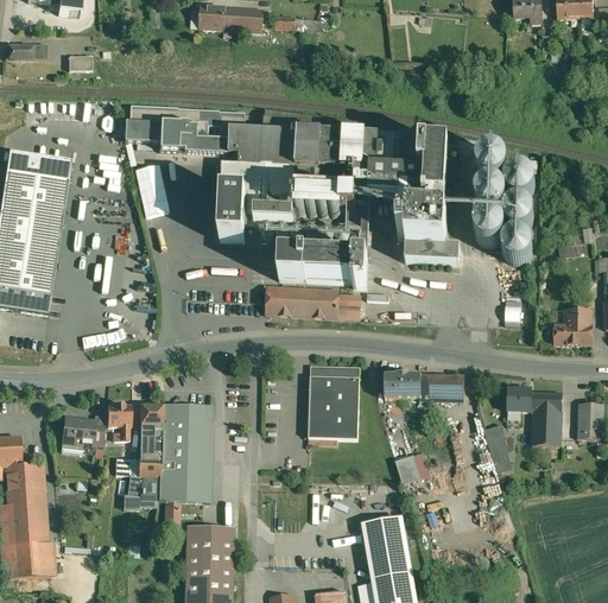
[(29,0),(49,1),(50,1),(50,0),(61,0),(59,8),(58,13),(80,14),(81,0),(29,0)]
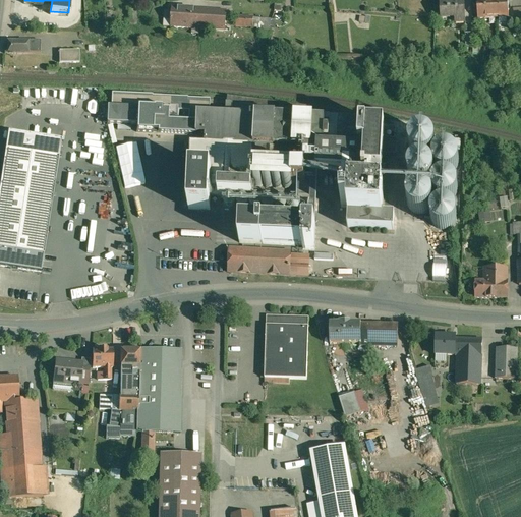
[(440,0),(441,20),(443,20),(442,15),(464,13),(464,19),(465,19),(464,0),(440,0)]
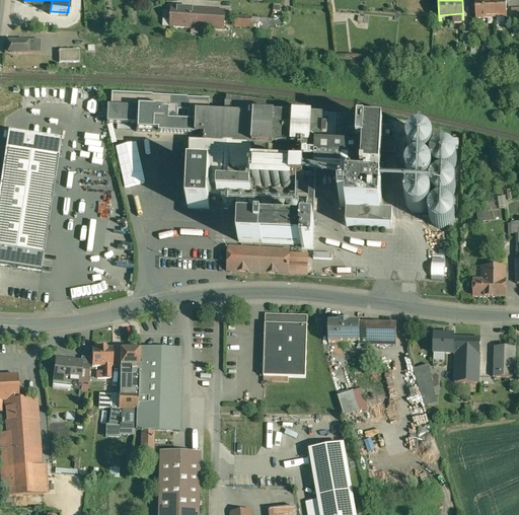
[(474,0),(475,15),(506,13),(506,0),(474,0)]
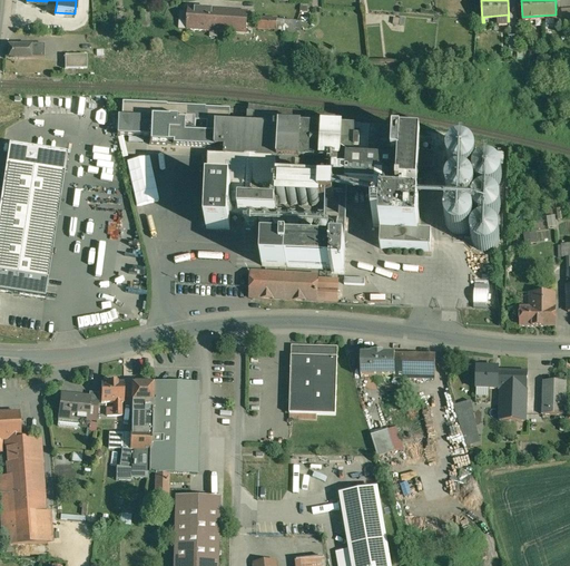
[(247,8),(233,8),(233,9),(212,8),(212,6),(188,5),(187,26),(210,28),(210,26),(232,27),(232,28),(246,29),(247,8)]
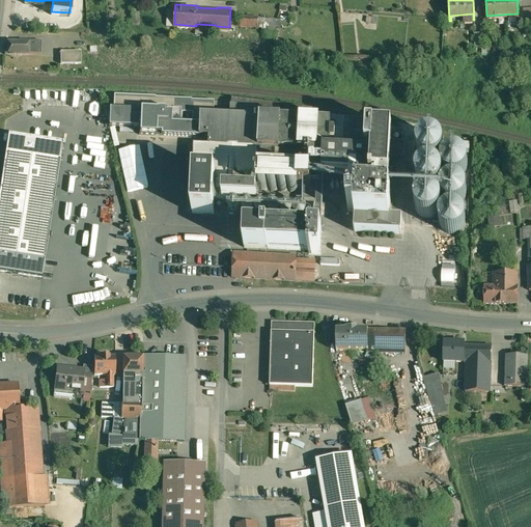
[(34,11),(20,10),(19,24),(33,25),(34,11)]
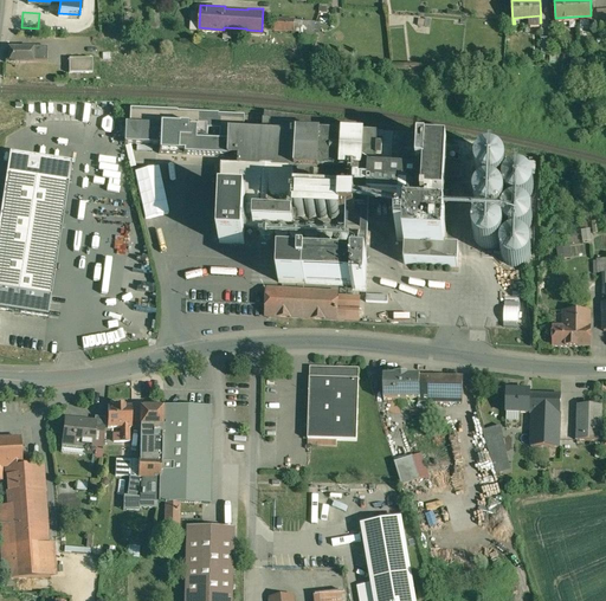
[(294,15),(274,14),(274,27),(294,27),(294,15)]
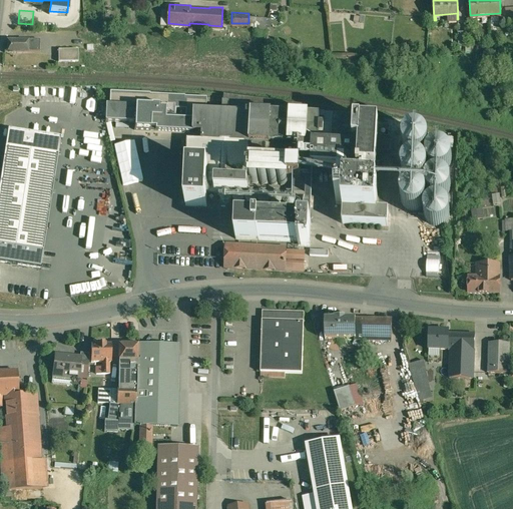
[(266,16),(253,14),(251,27),(264,29),(266,16)]
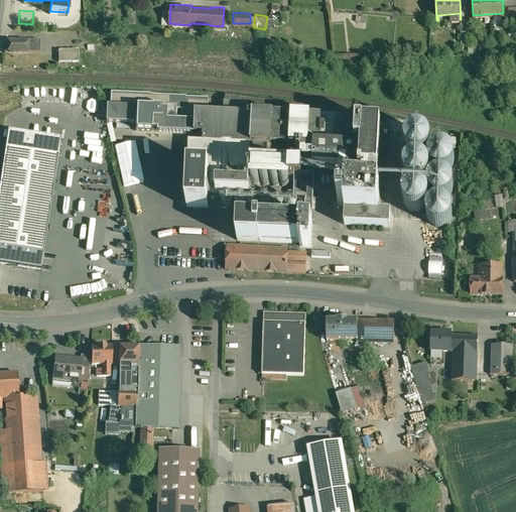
[(39,48),(39,36),(27,37),(28,48),(39,48)]
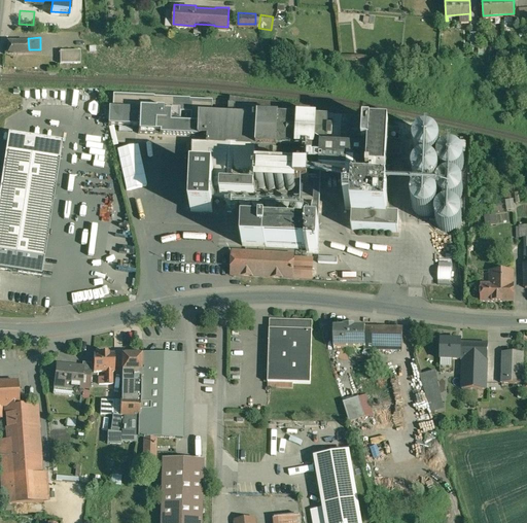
[(28,38),(7,38),(6,50),(28,50),(28,38)]
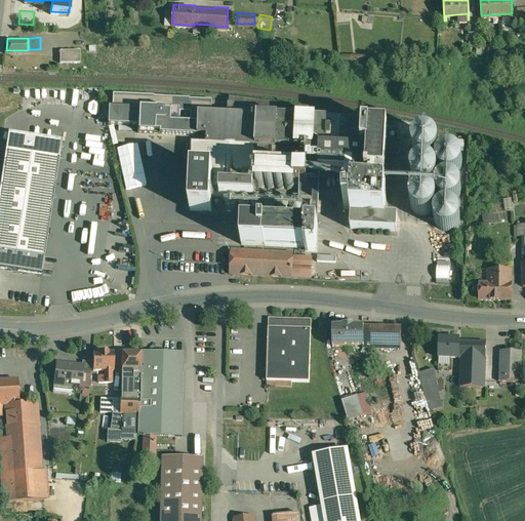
[(80,47),(59,47),(59,61),(80,59),(80,47)]
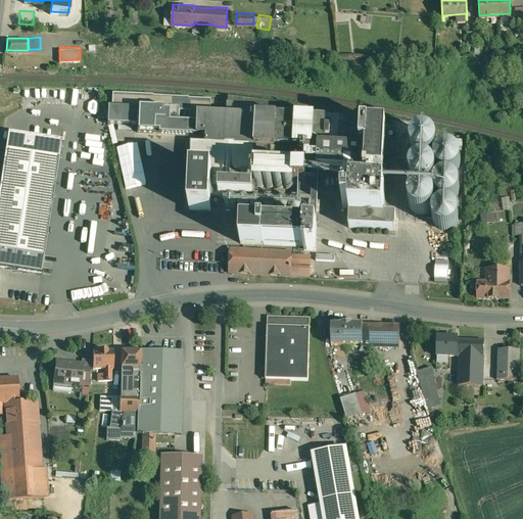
[(199,108),(140,105),(107,104),(107,121),(137,122),(137,129),(198,132),(199,109),(199,108)]
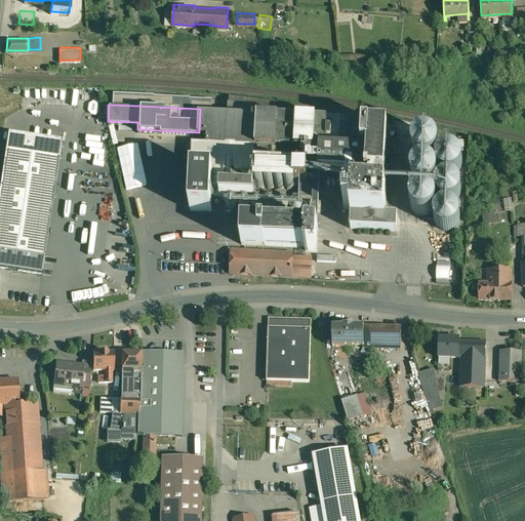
[(369,119),(200,110),(199,132),(207,132),(207,142),(191,141),(188,207),(211,208),(212,193),(212,184),(254,186),(254,185),(254,184),(255,164),(295,166),(309,167),(366,170),(385,171),(386,162),(387,137),(388,124),(385,124),(369,123),(369,119)]
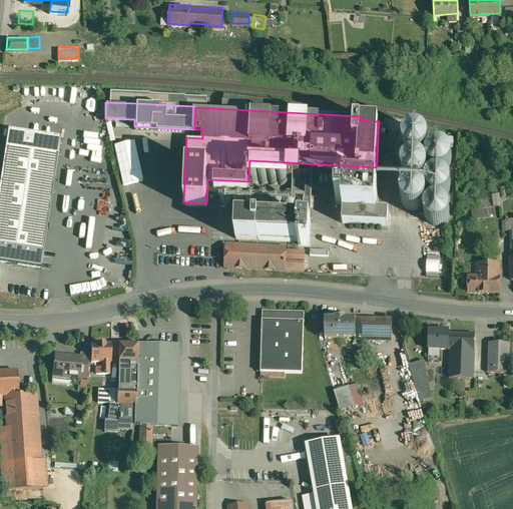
[(389,121),(381,120),(380,132),(388,133),(389,121)]
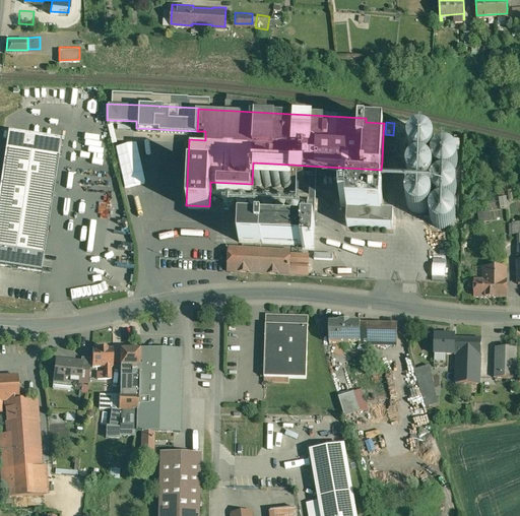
[(61,137),(8,129),(0,180),(0,244),(44,251),(61,137)]
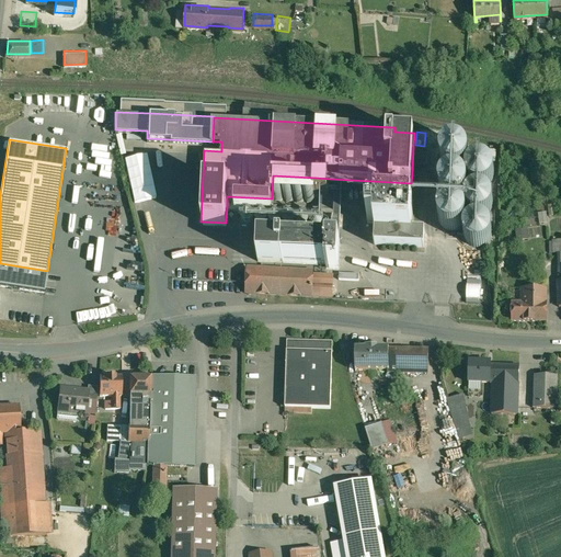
[(469,159),(470,154),(468,148),(465,143),(460,140),(455,139),(449,140),(445,144),(442,148),(441,154),(442,159),(445,165),(449,167),(456,168),(461,167),(466,163),(469,159)]
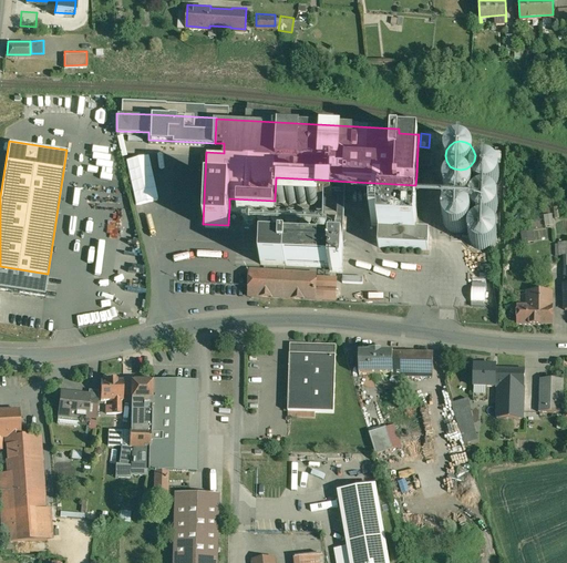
[(432,150),(418,149),(416,175),(423,175),(423,165),(431,165),(432,150)]
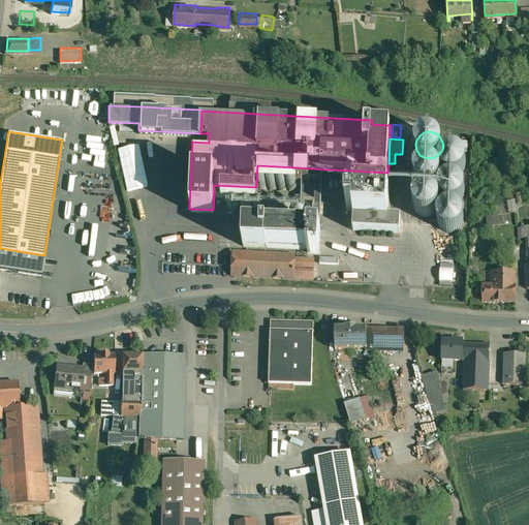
[(466,164),(466,159),(465,154),(462,150),(458,147),(453,146),(447,147),(443,150),(440,155),(439,160),(440,165),(443,170),(447,173),(454,174),(459,173),(463,170),(466,164)]
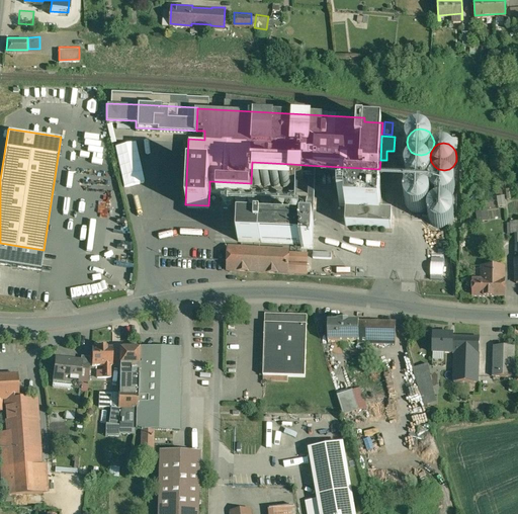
[(431,174),(432,169),(431,164),(428,160),(424,157),(418,156),(413,157),(409,160),(406,164),(406,169),(407,174),(410,179),(414,182),(419,182),(424,181),(428,178),(431,174)]
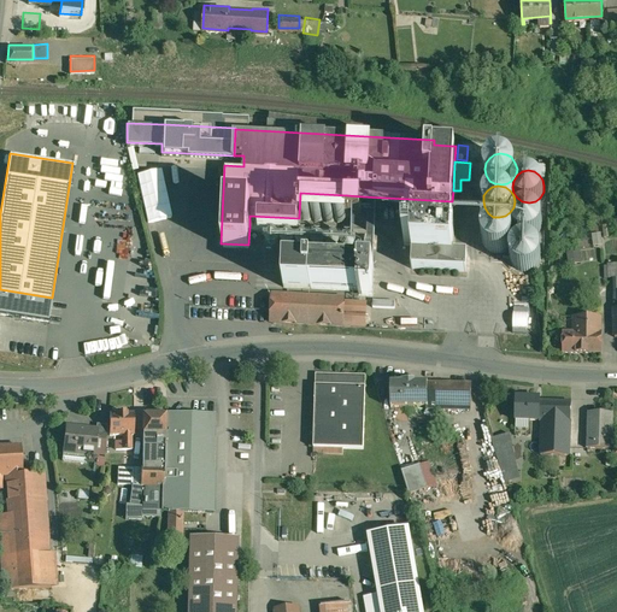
[(347,195),(300,193),(299,216),(299,217),(346,219),(346,216),(347,195)]
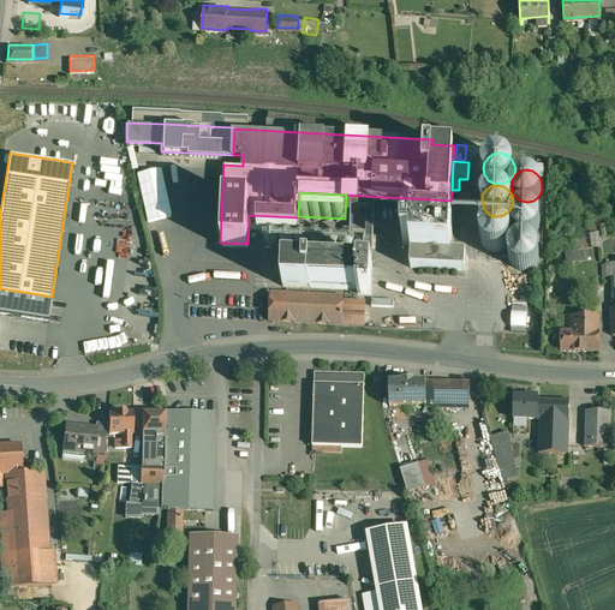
[(362,196),(346,195),(345,215),(360,215),(362,196)]
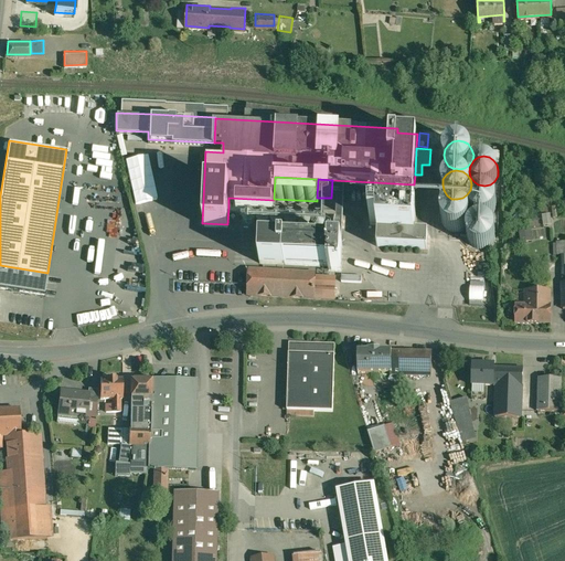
[(496,205),(497,200),(496,194),(492,190),(488,187),(481,186),(476,188),(471,190),(468,196),(467,201),(469,207),(472,211),(477,214),(482,215),(488,214),(492,211),(496,205)]
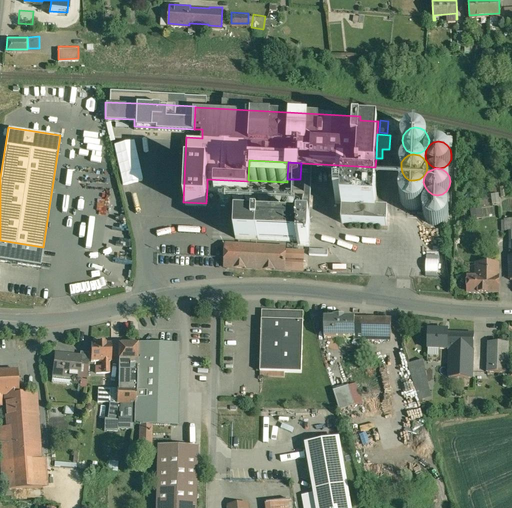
[(305,194),(248,191),(248,181),(207,179),(207,188),(220,189),(220,201),(219,203),(304,207),(305,194)]
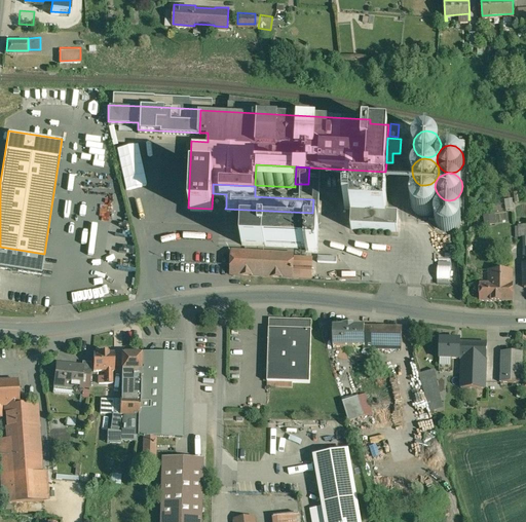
[(387,187),(352,185),(350,226),(398,228),(399,214),(386,213),(387,187)]
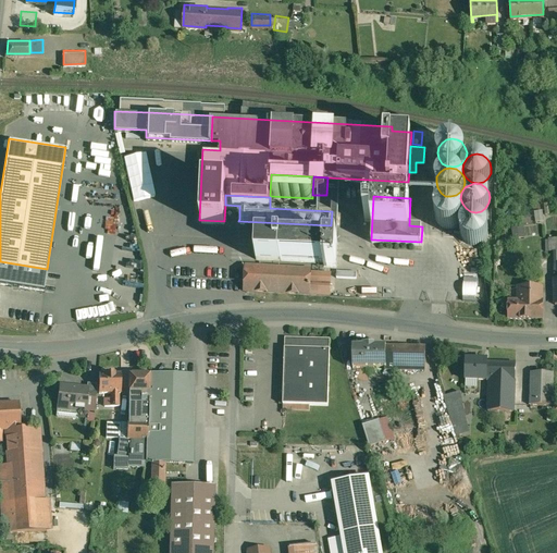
[(462,217),(463,211),(462,206),(459,201),(454,198),(448,197),(443,198),(438,201),(435,207),(434,212),(435,218),(438,222),(444,225),(449,226),(455,225),(459,222),(462,217)]
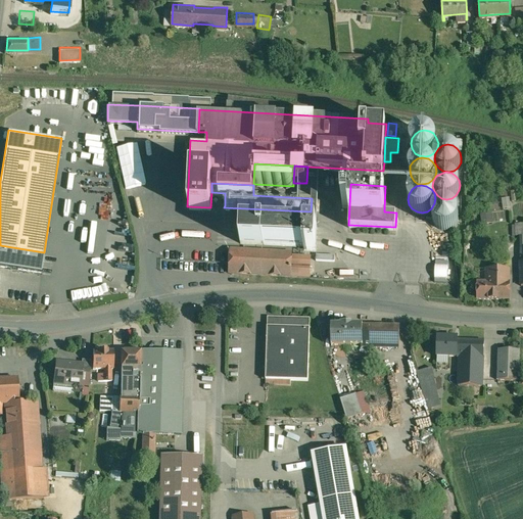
[(511,194),(503,194),(504,204),(512,204),(511,194)]
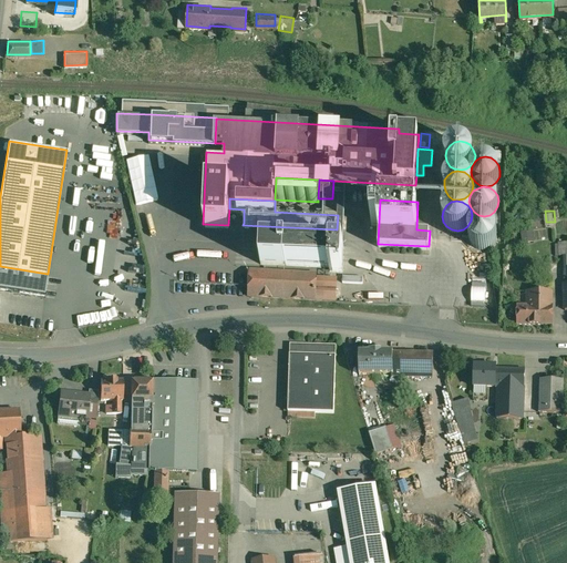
[(496,237),(497,232),(496,226),(493,221),(487,218),(482,217),(476,218),(472,222),(468,226),(467,232),(470,237),(473,243),(477,245),(483,246),(488,245),(493,242),(496,237)]
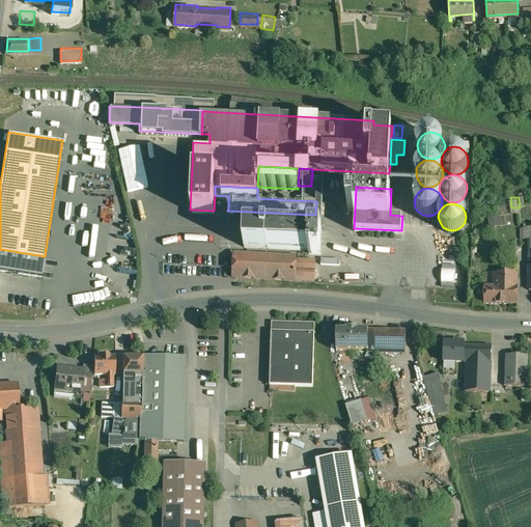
[(501,223),(500,213),(490,213),(490,223),(501,223)]
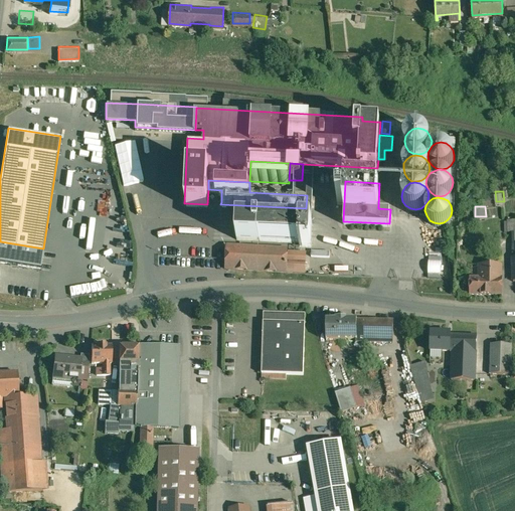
[(312,220),(239,217),(239,236),(299,239),(299,243),(311,243),(312,220)]
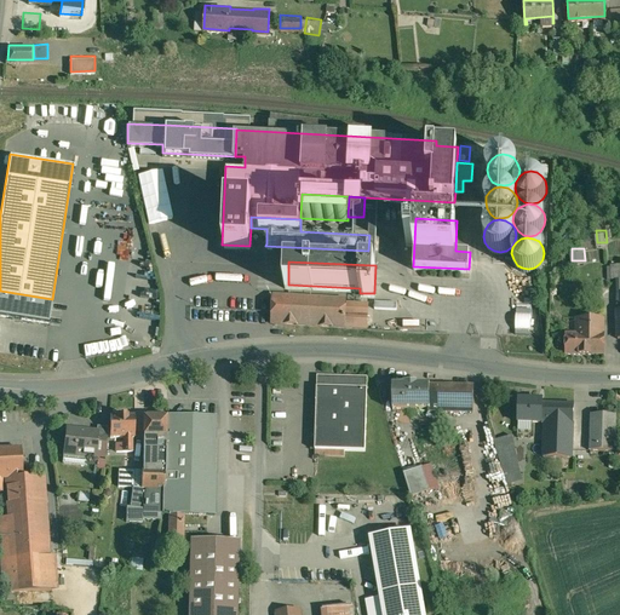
[(52,299),(0,291),(0,311),(49,320),(52,299)]
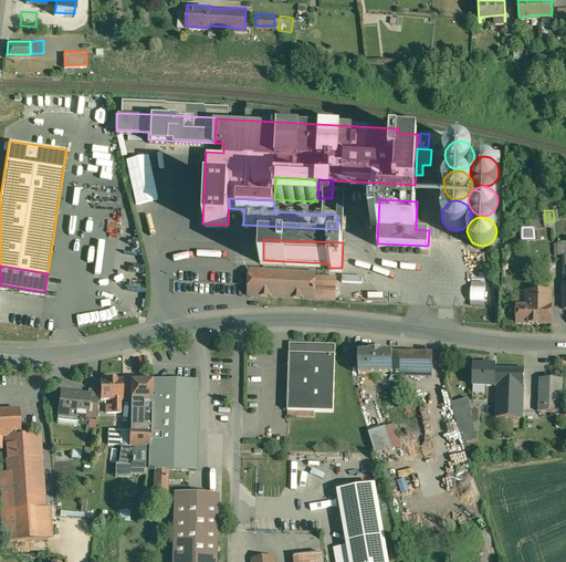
[(326,270),(250,267),(249,292),(324,297),(326,270)]
